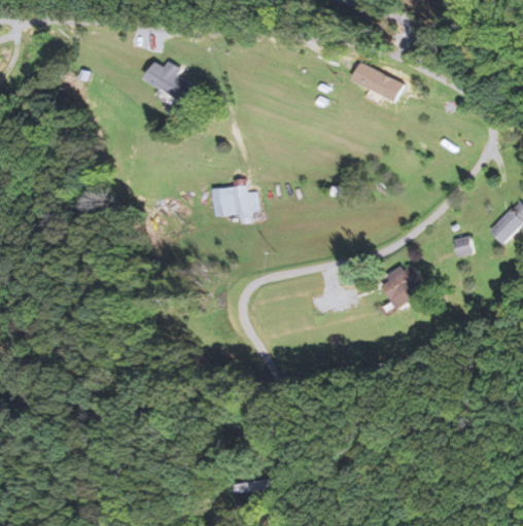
[(352,70),(392,100),(401,89),(360,60),(352,70)]
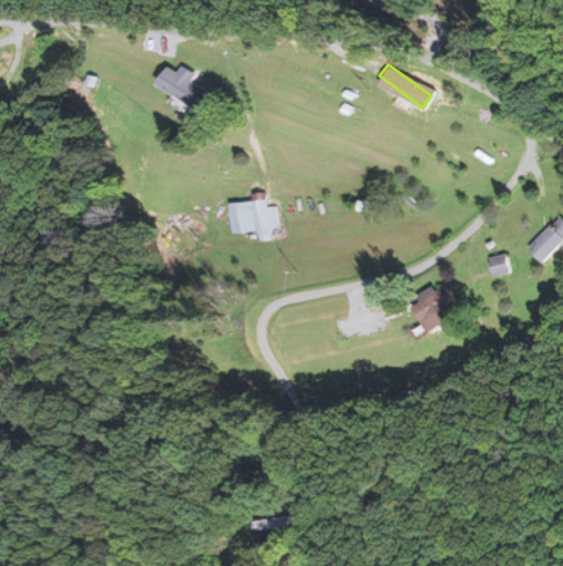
[(155,84),(200,109),(210,92),(191,82),(195,73),(181,65),(176,72),(165,65),(155,84)]
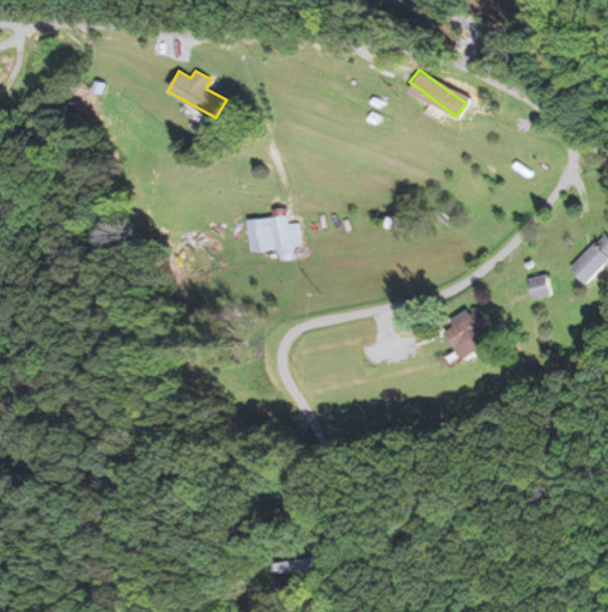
[(259,252),(277,249),(278,260),(291,259),(289,247),(299,244),(296,223),(287,224),(285,213),(254,218),(259,252)]
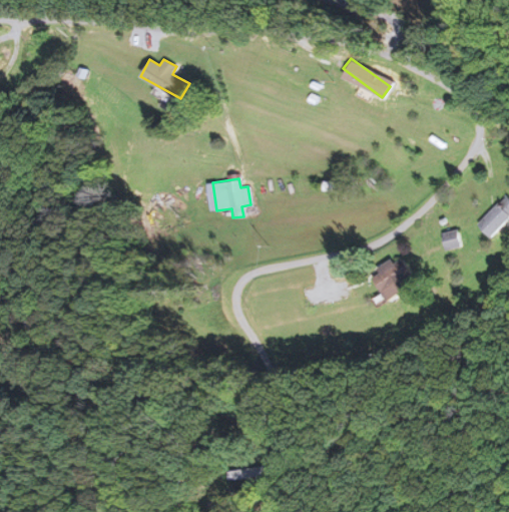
[(508,196),(477,221),(487,235),(508,219),(508,196)]
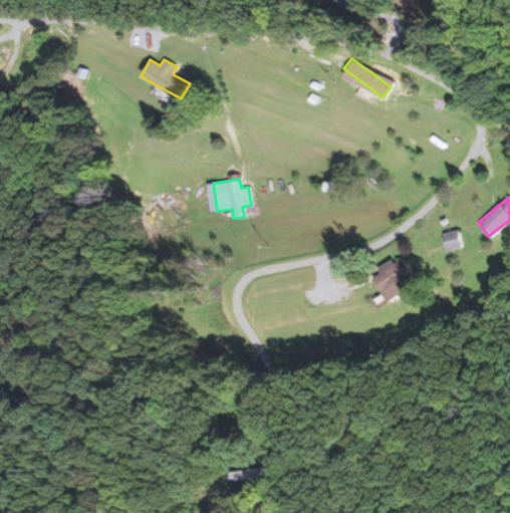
[(458,247),(457,233),(444,233),(445,247),(458,247)]
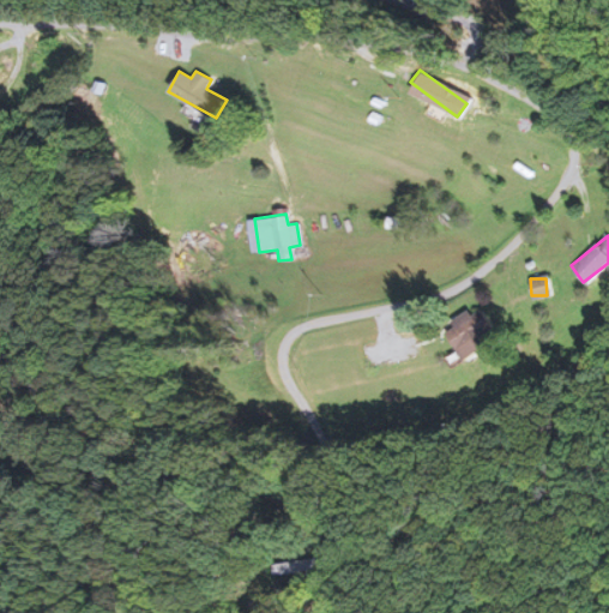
[(450,325),(441,331),(458,360),(494,337),(474,305),(447,322),(450,325)]
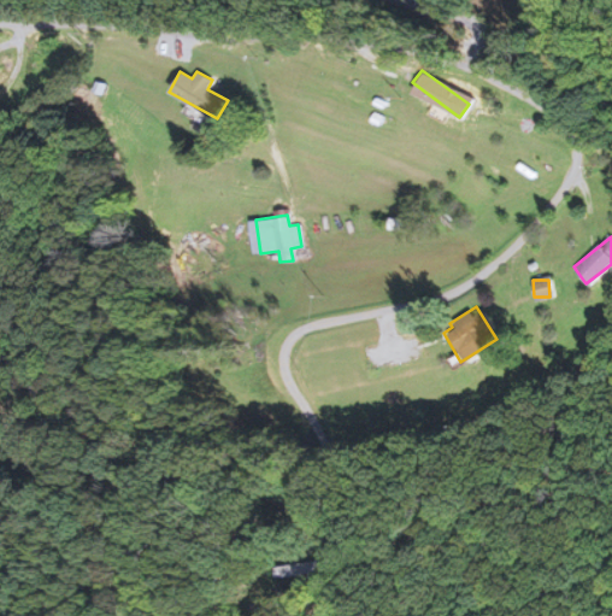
[(272,567),(274,579),(331,570),(330,558),(272,567)]
